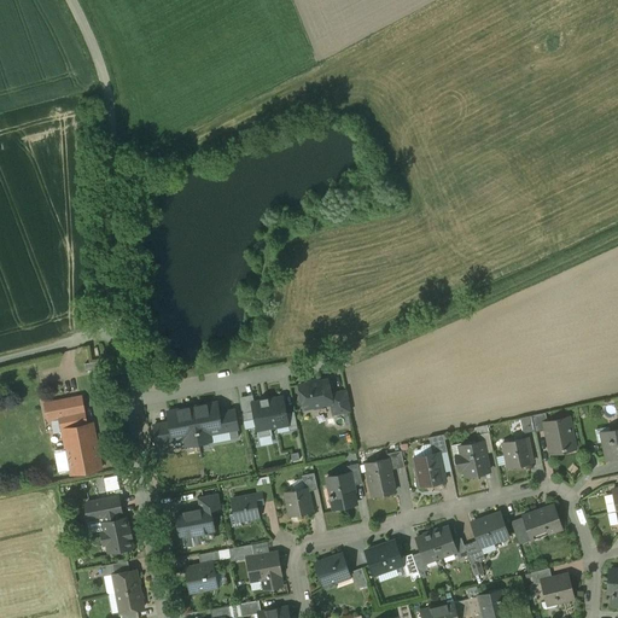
[(319,380),(312,382),(310,384),(299,385),(304,408),(313,407),(314,408),(321,407),(322,404),(331,403),(332,403),(331,397),(327,380),(320,382),(319,380)]
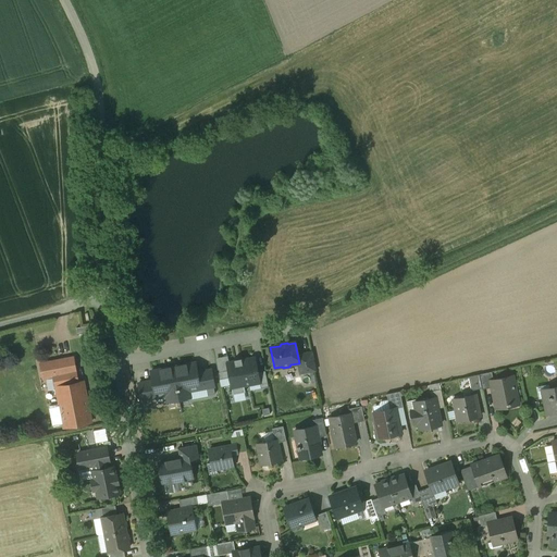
[(311,351),(300,355),(301,358),(298,358),(299,363),(298,363),(300,373),(316,370),(311,351)]
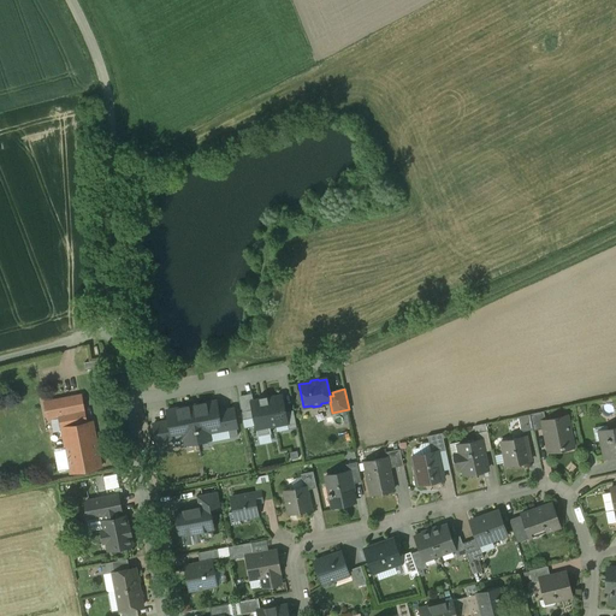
[(252,410),(250,401),(254,401),(252,394),(238,396),(242,412),(252,410)]
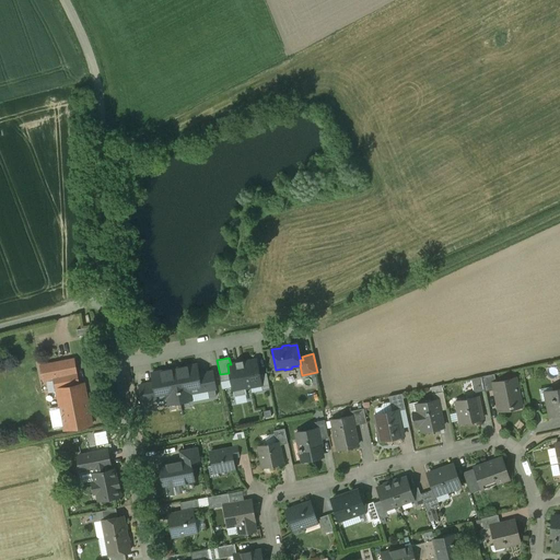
[(73,359),(41,365),(44,381),(55,378),(57,389),(79,385),(73,359)]
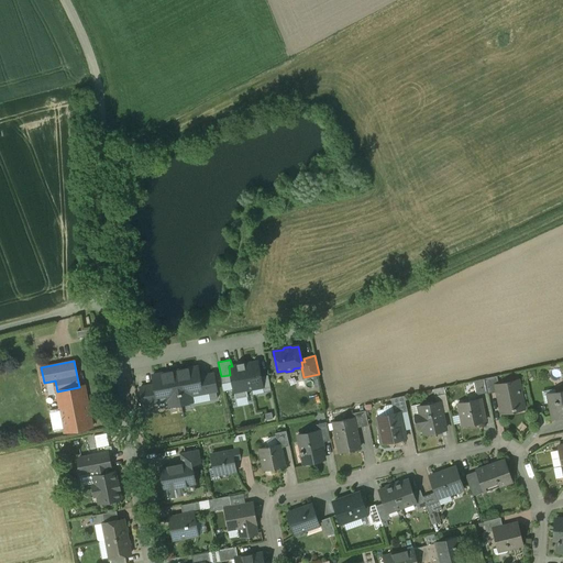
[(232,366),(229,366),(230,375),(232,382),(235,399),(247,396),(246,390),(263,387),(264,387),(262,376),(258,361),(244,363),(244,362),(236,364),(236,365),(232,366)]
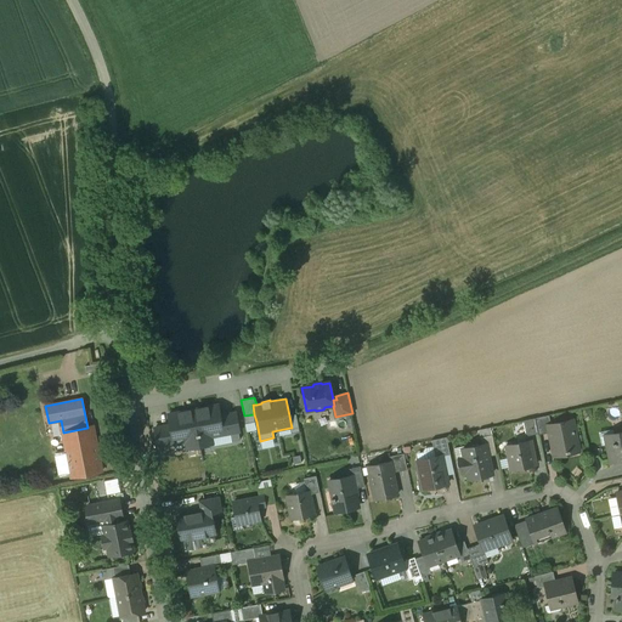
[(171,425),(175,444),(186,441),(187,448),(213,444),(211,436),(224,434),(220,416),(218,405),(169,414),(171,425)]
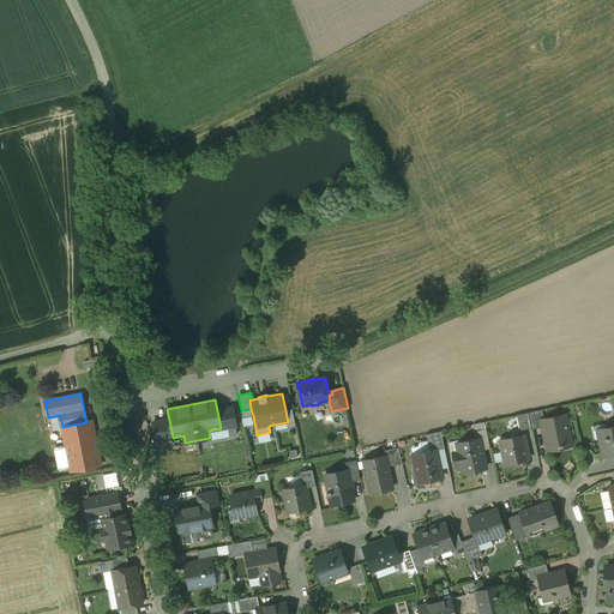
[(233,408),(217,410),(221,428),(228,427),(235,426),(236,426),(233,408)]
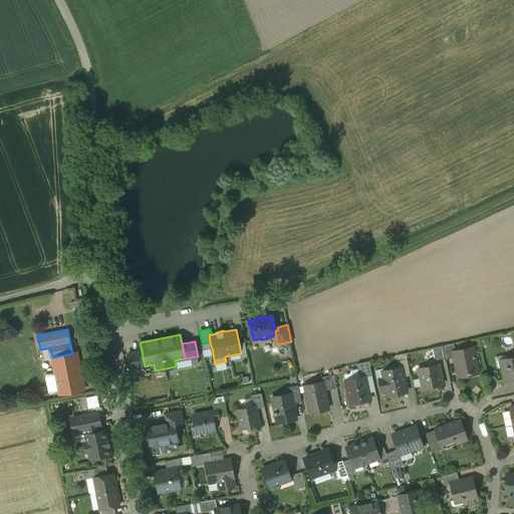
[(212,348),(210,342),(202,343),(203,350),(212,348)]
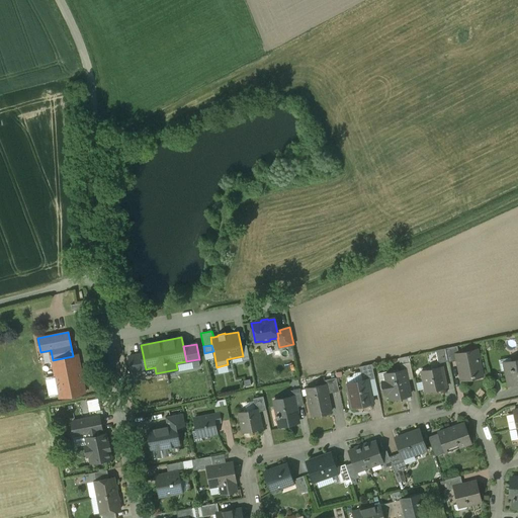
[(247,345),(241,346),(243,356),(242,356),(243,361),(250,359),(247,345)]
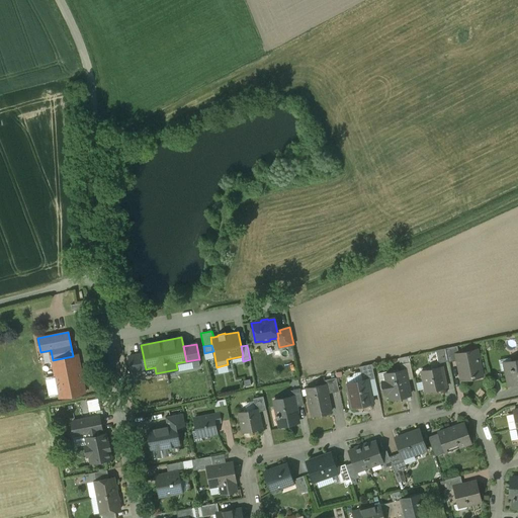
[(457,346),(445,348),(448,361),(448,362),(457,360),(455,354),(459,353),(457,346)]
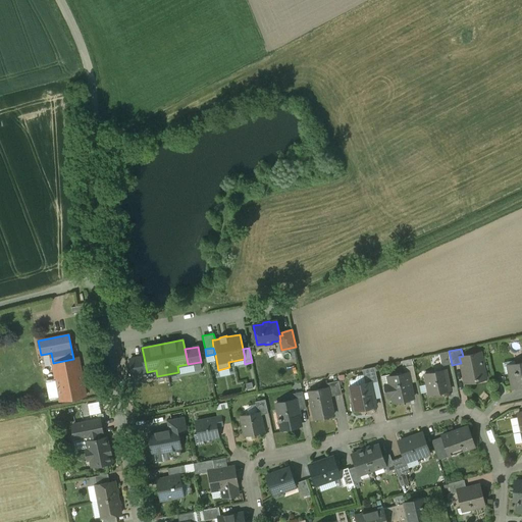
[(449,351),(439,353),(441,366),(452,364),(449,351)]
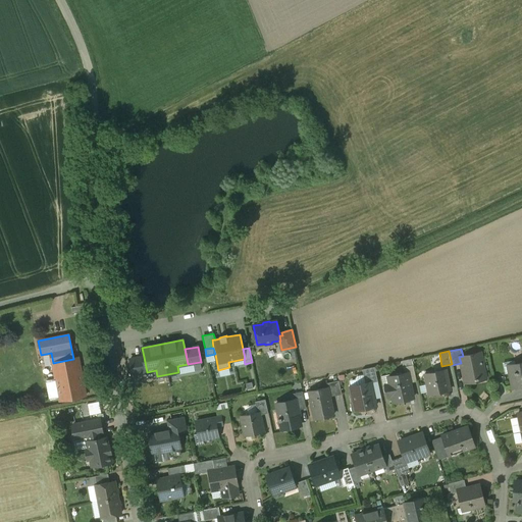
[(463,356),(459,357),(461,363),(461,364),(462,364),(465,380),(475,378),(475,380),(478,380),(478,378),(484,377),(484,380),(485,379),(480,353),(463,356)]
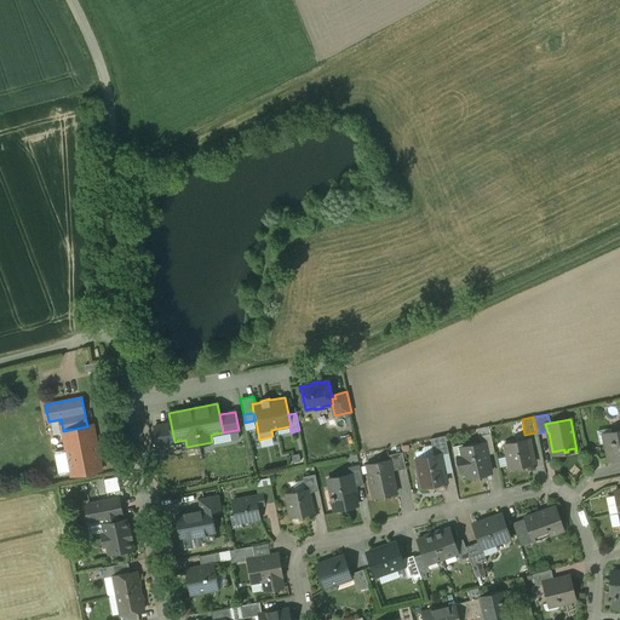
[(174,442),(171,424),(154,426),(158,446),(174,442)]
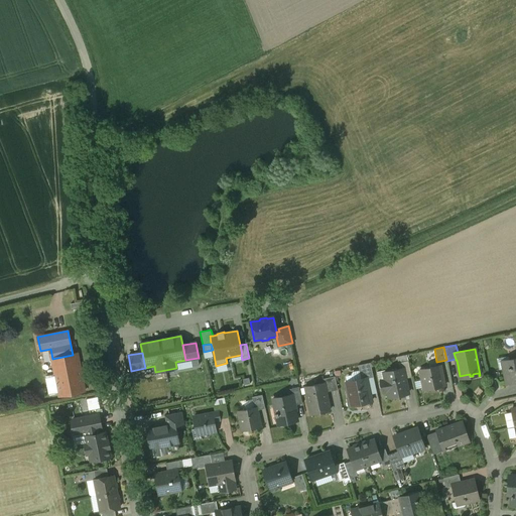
[(73,355),(52,359),(55,375),(46,376),(50,395),(59,394),(59,396),(85,391),(78,354),(73,355)]
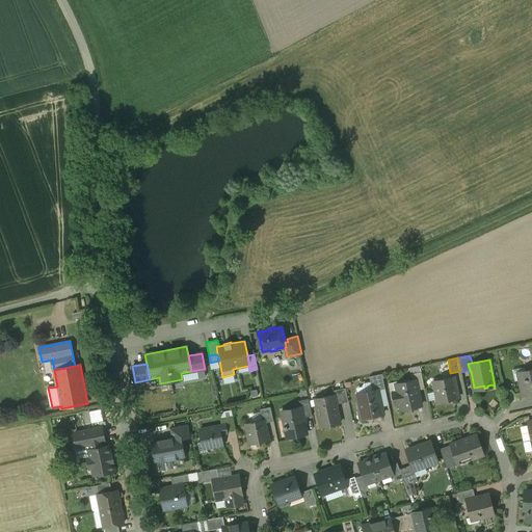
[(531,369),(525,371),(526,378),(520,379),(523,395),(531,393),(531,369)]
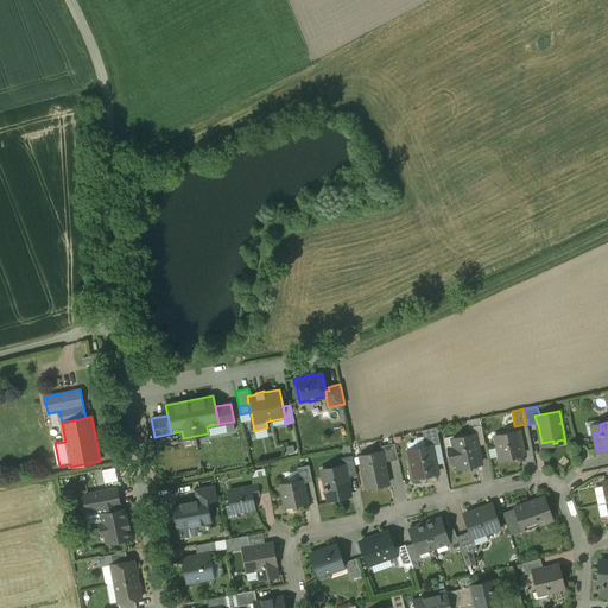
[(481,425),(469,428),(472,435),(475,435),(477,447),(486,444),(481,425)]
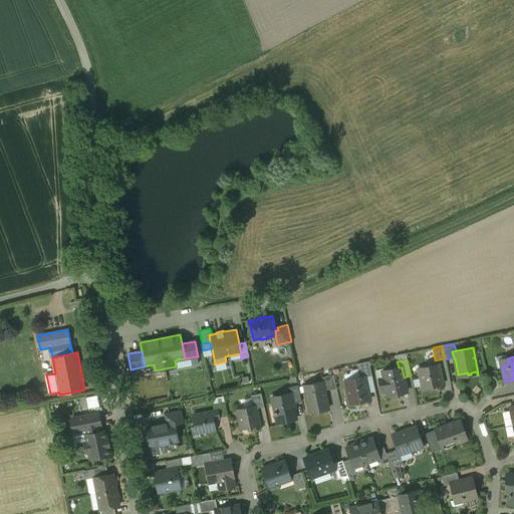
[(369,361),(356,364),(358,369),(359,377),(365,376),(365,377),(372,375),(369,361)]
